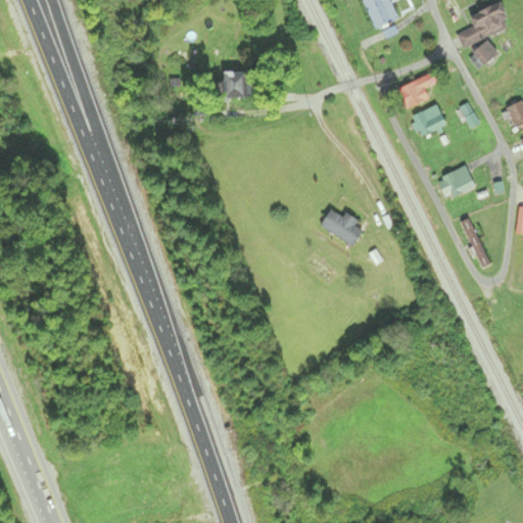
[(361,0),(374,30),(397,19),(388,0),(361,0)]
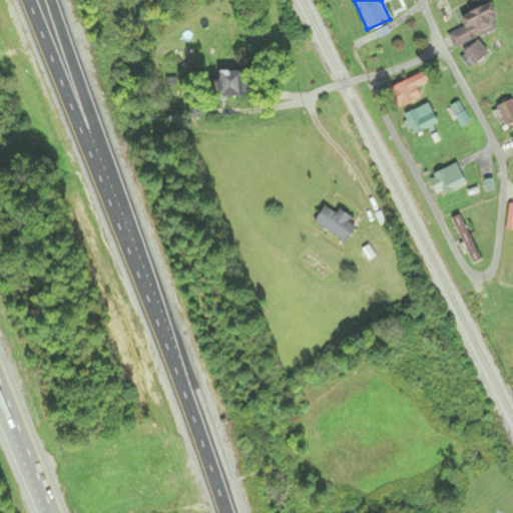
[(457,18),(462,28),(448,35),(455,49),(498,28),(486,3),(457,18)]
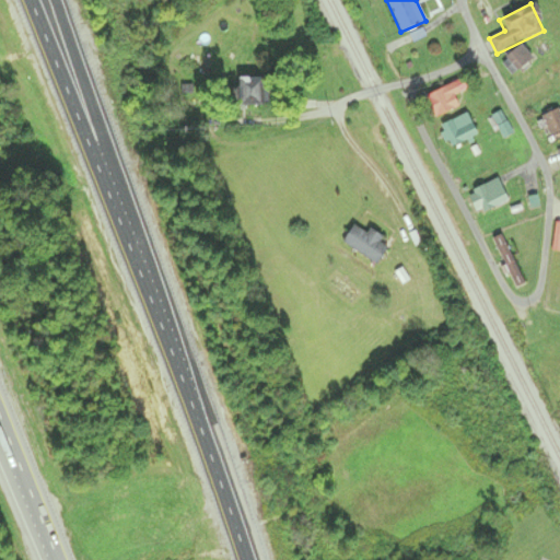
[(511,74),(532,61),(522,46),(501,58),(511,74)]
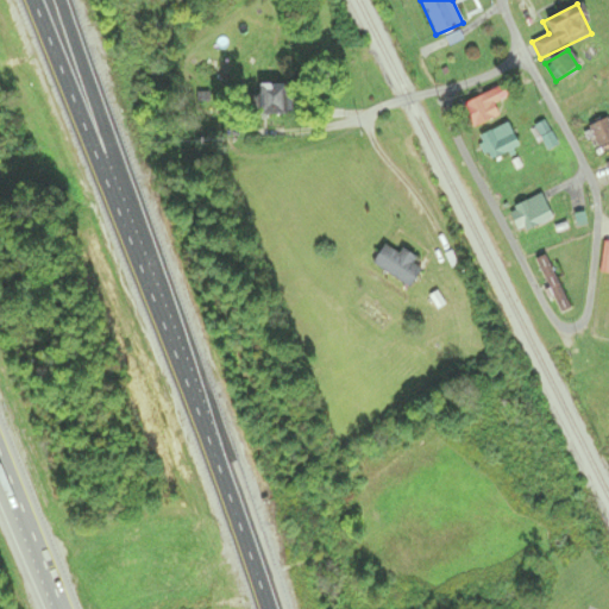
[(284,115),(284,85),(257,85),(257,115),(284,115)]
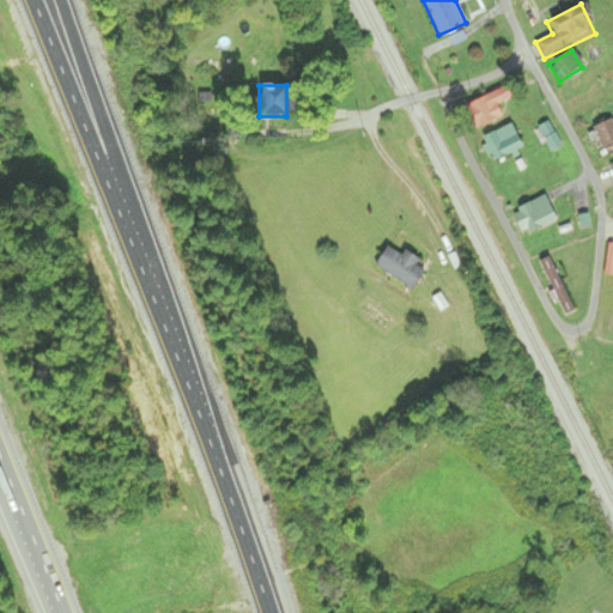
[(504,101),(498,90),(465,108),(477,129),(502,116),(496,104),(504,101)]
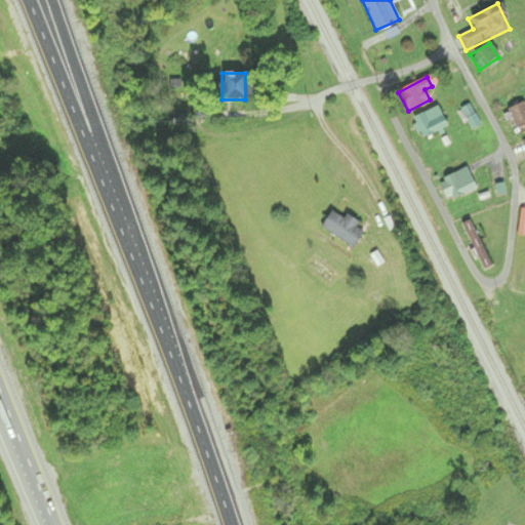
[(524,103),(508,111),(515,126),(524,121),(524,103)]
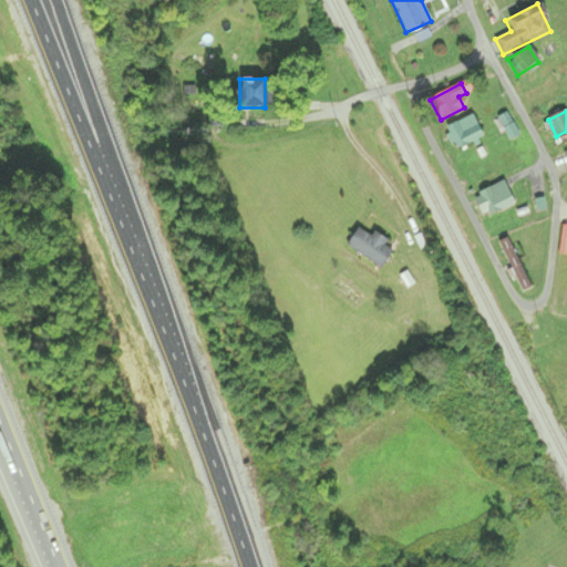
[(482,143),(477,122),(447,127),(451,148),(482,143)]
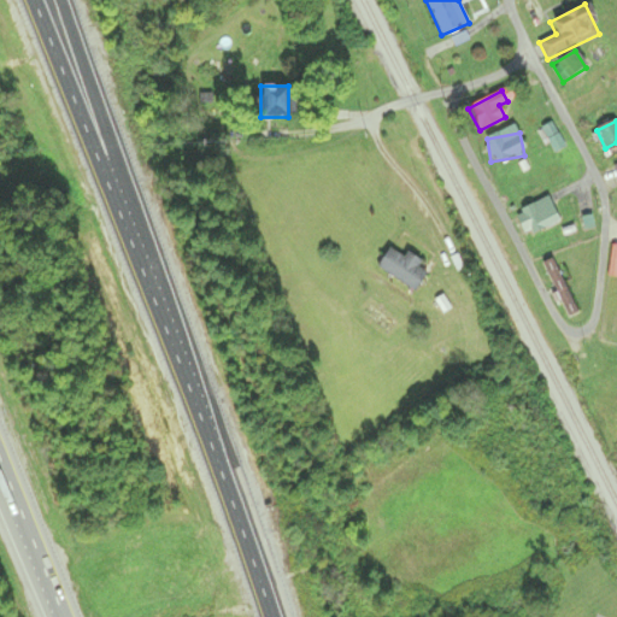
[(518,212),(529,236),(559,222),(547,198),(518,212)]
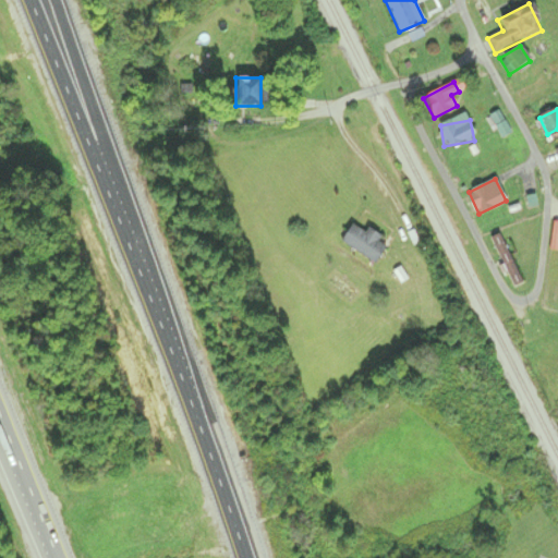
[(375,265),(388,245),(366,230),(364,232),(352,225),(340,241),(375,265)]
